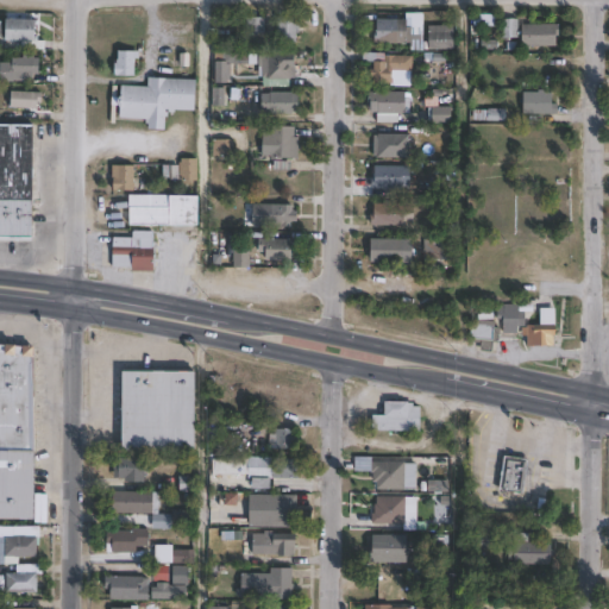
[(426,14),(425,42),(431,43),(431,50),(425,50),(425,52),(412,51),(412,44),(377,44),(377,32),(380,32),(381,20),(408,20),(408,13),(426,14)]
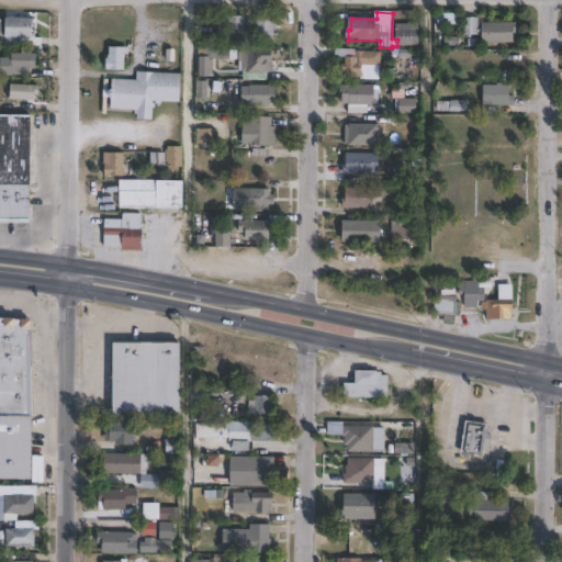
[(246,18),(246,31),(228,31),(229,17),(246,18)]
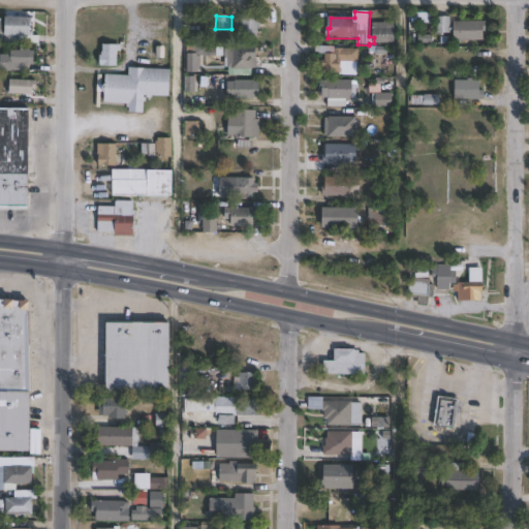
[(12,17),(12,18),(34,18),(33,37),(6,37),(6,18),(10,18),(10,17),(12,17)]
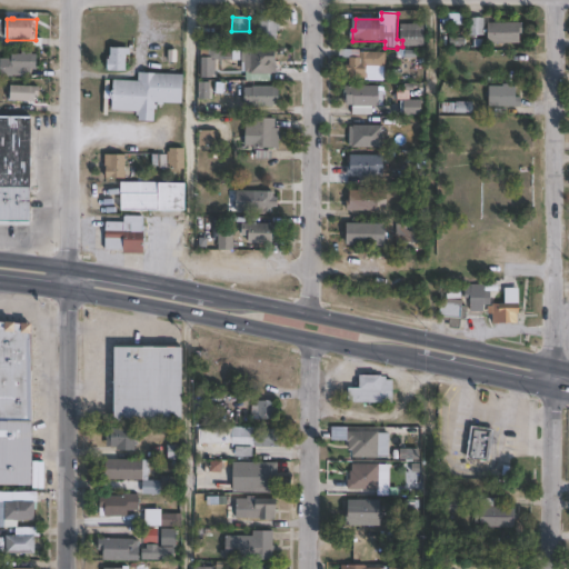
[(279,18),(279,25),(282,25),(281,32),(279,32),(279,41),(260,41),(261,18),(279,18)]
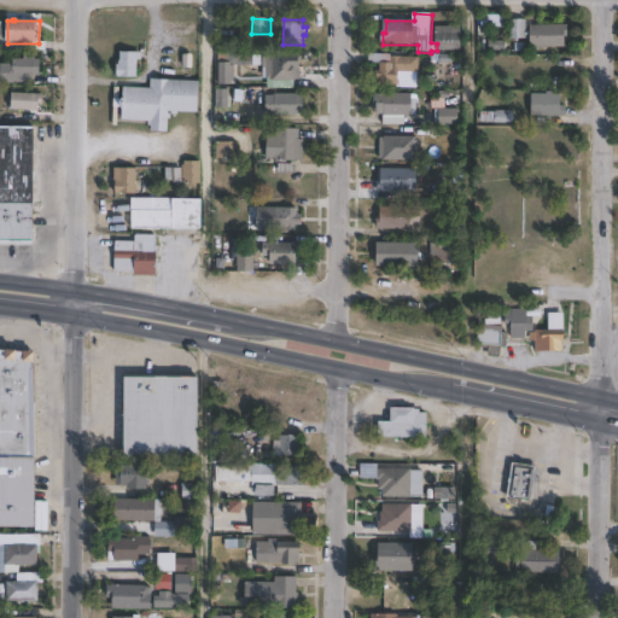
[(529,40),(511,40),(511,21),(528,19),(529,40)]
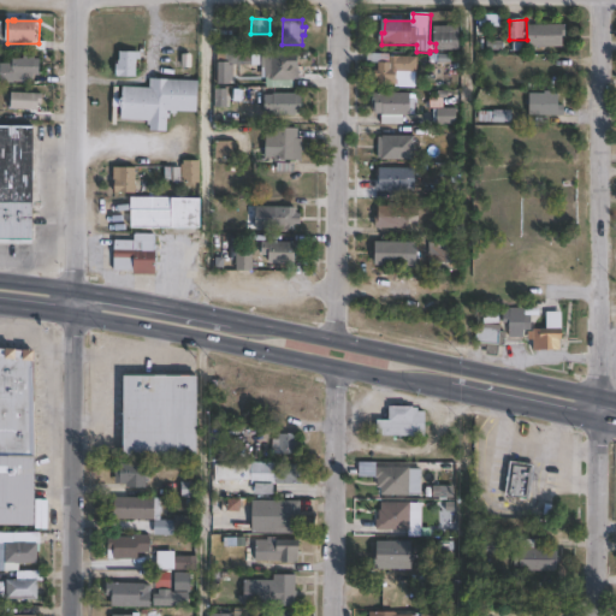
[(461,52),(437,52),(437,27),(461,28),(461,52)]
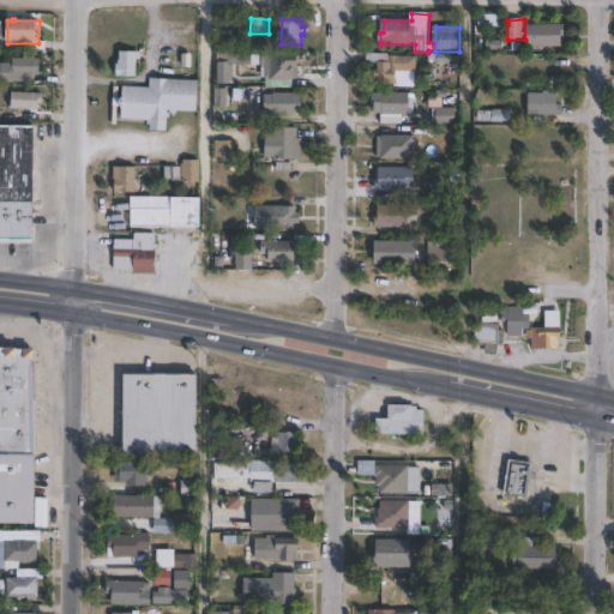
[(564,48),(529,48),(529,26),(566,26),(566,40),(564,40),(564,48)]
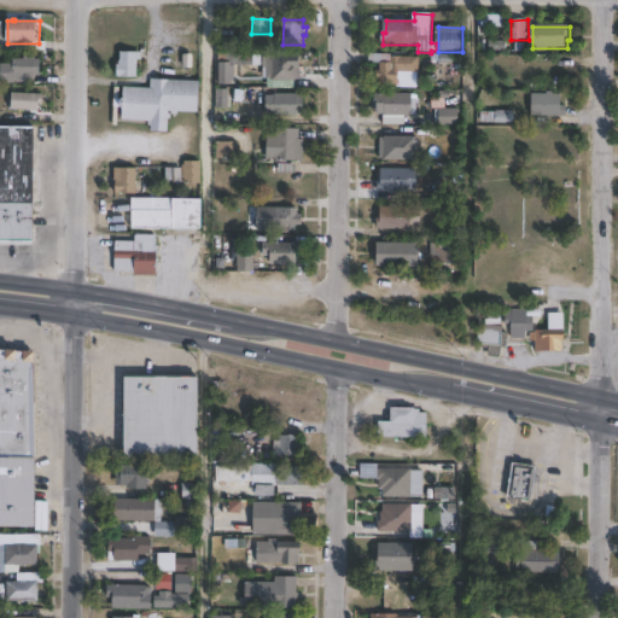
[(36,53),(36,60),(42,60),(41,77),(35,76),(35,83),(17,82),(17,85),(3,85),(3,88),(0,87),(0,65),(17,65),(17,59),(25,59),(25,53),(36,53)]
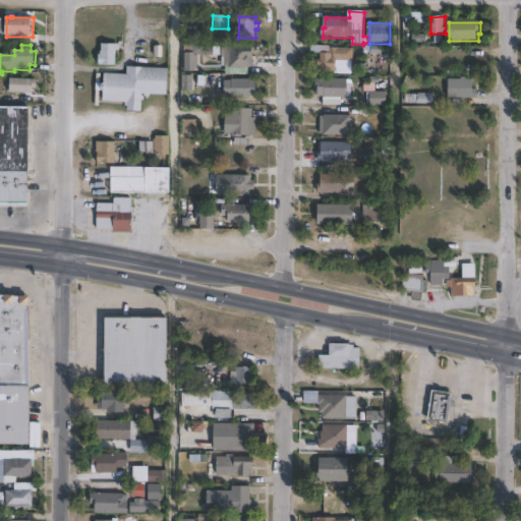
[(116,66),(100,67),(100,56),(103,56),(103,45),(120,45),(120,51),(116,52),(116,66)]
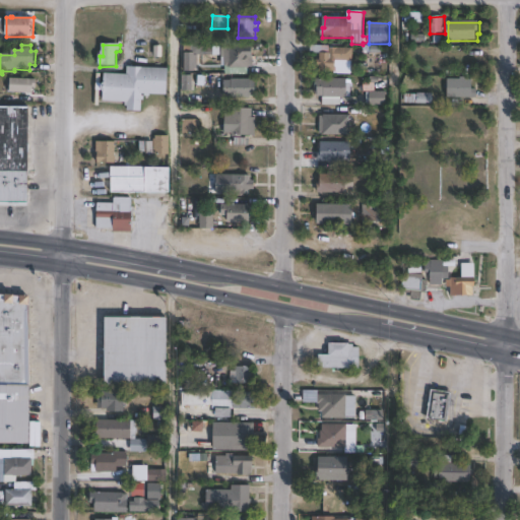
[(354,49),(353,62),(346,62),(346,73),(331,73),(331,74),(321,74),(321,66),(318,66),(319,61),(321,61),(321,54),(312,54),(312,46),(331,47),(331,48),(354,49)]
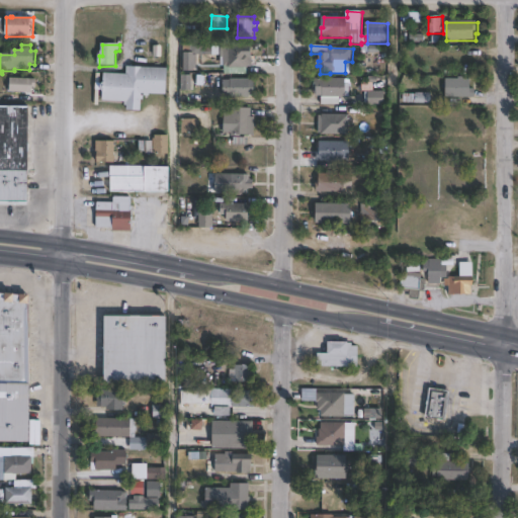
[(254,56),(254,69),(231,69),(231,67),(225,66),(225,59),(222,59),(222,48),(230,48),(230,47),(255,47),(255,56),(254,56)]
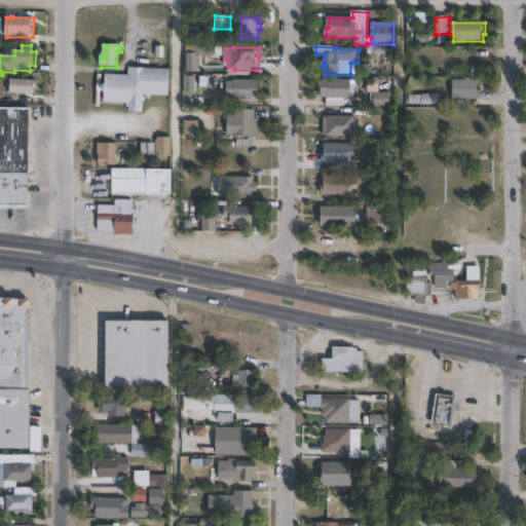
[(171,71),(170,96),(152,95),(152,97),(147,97),(147,95),(144,94),(143,112),(129,111),(129,107),(126,107),(126,103),(106,102),(107,75),(128,76),(129,69),(171,71)]
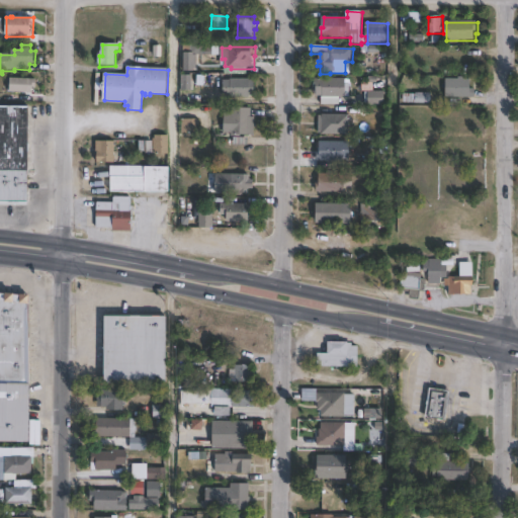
[(36,80),(36,92),(11,91),(11,79),(36,80)]
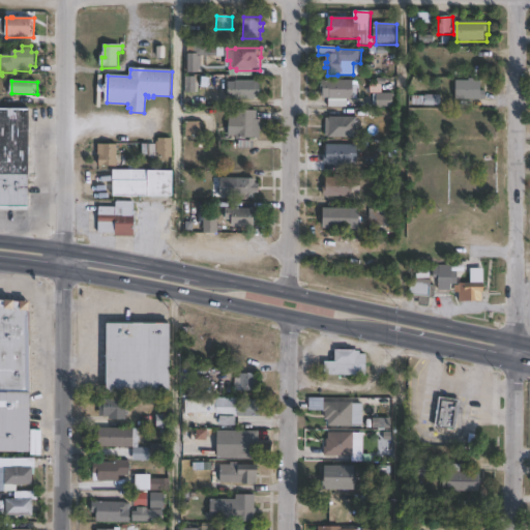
[(257,97),(257,99),(237,98),(237,97),(230,97),(230,82),(236,83),(236,81),(261,81),(261,97),(257,97)]
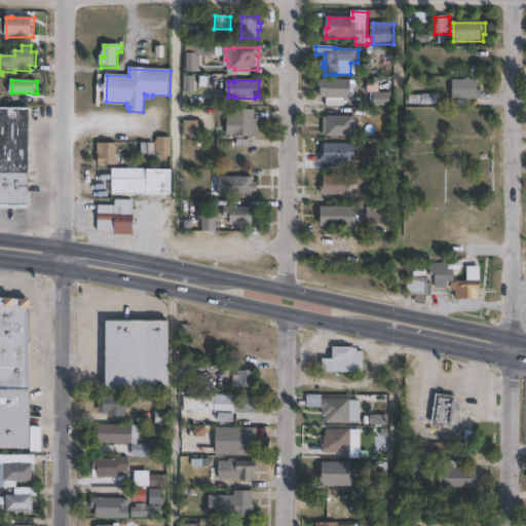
[(352,81),(352,85),(357,86),(357,98),(346,98),(346,106),(328,106),(328,98),(329,98),(329,97),(320,97),(321,88),(318,88),(318,80),(352,81)]
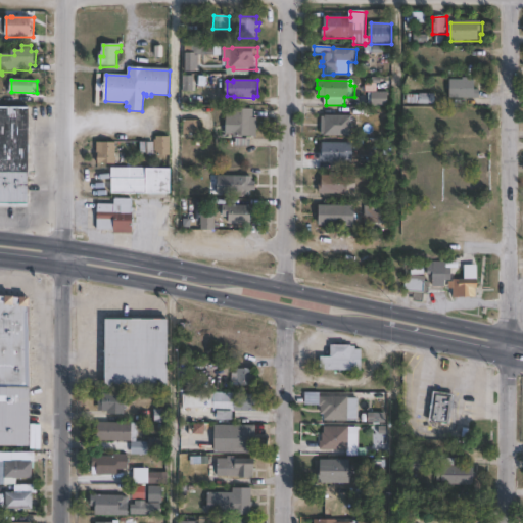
[(476,81),(476,90),(481,90),(481,98),(452,98),(452,81),(476,81)]
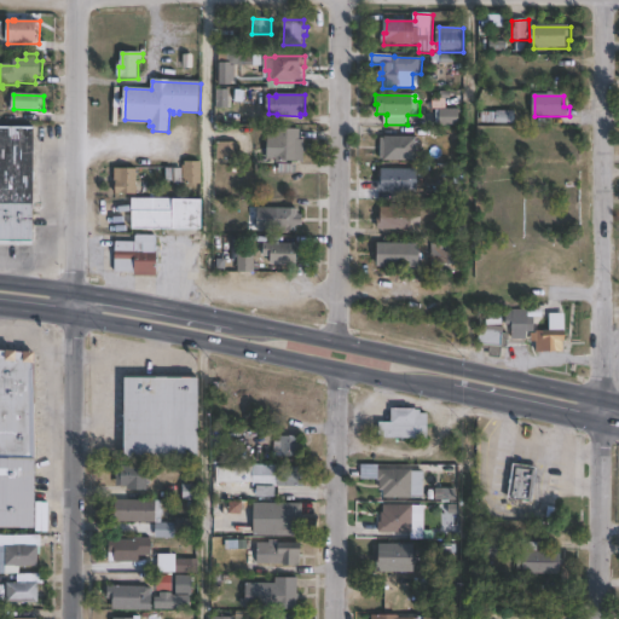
[(461,126),(441,126),(441,110),(462,110),(461,126)]
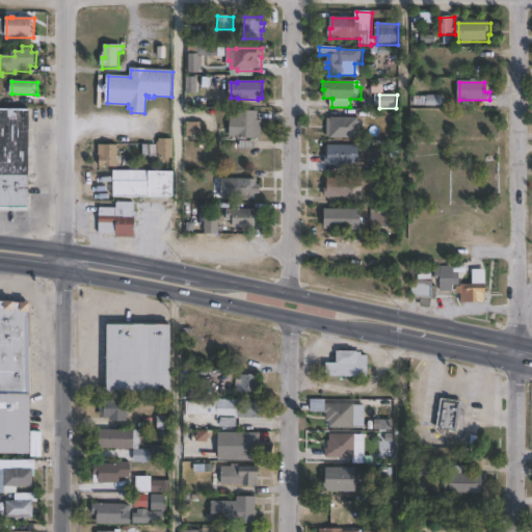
[(445,105),(415,105),(415,97),(428,97),(428,96),(445,96),(445,105)]
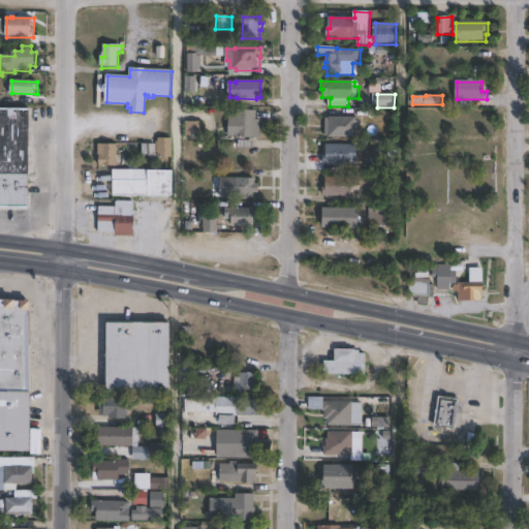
[(31,206),(0,205),(0,106),(32,107),(31,206)]
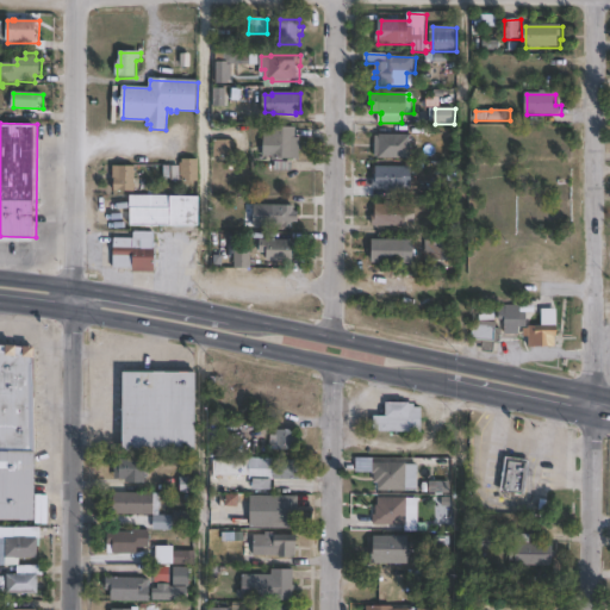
[(298,125),(298,137),(302,137),(302,157),(284,157),(284,160),(273,160),(273,155),(265,155),(266,132),(275,132),(275,125),(298,125)]
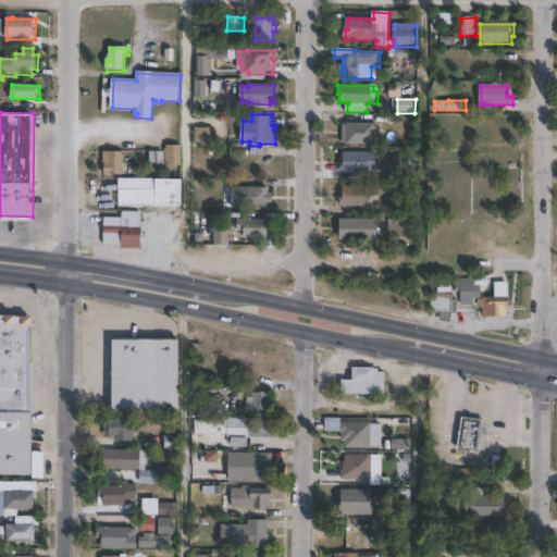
[(378,122),(378,144),(348,144),(348,141),(344,141),(344,123),(348,123),(348,122),(378,122)]
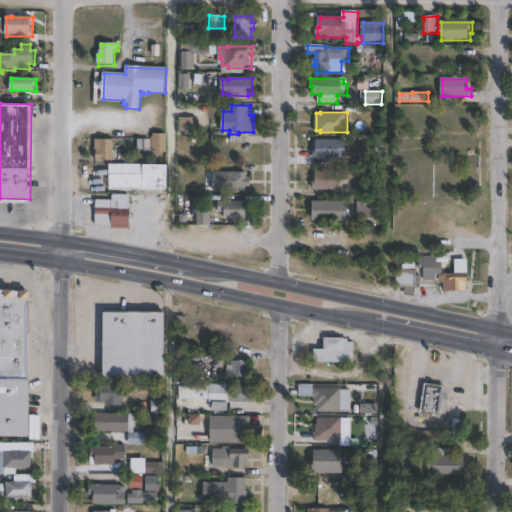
[(198,117),(198,132),(179,132),(180,117),(198,117)]
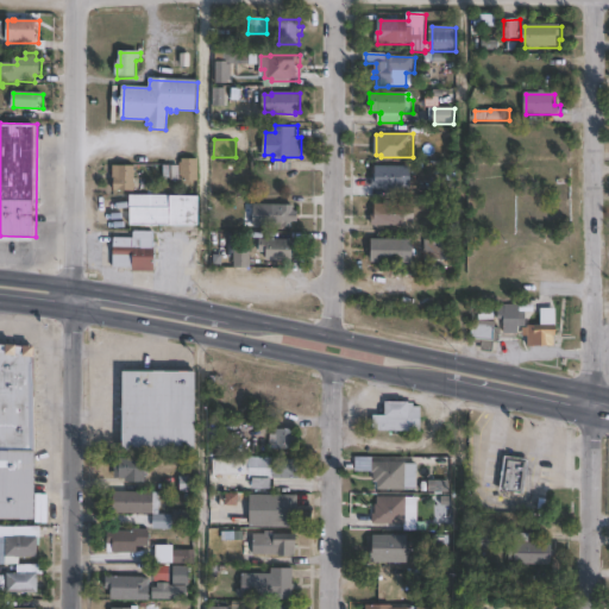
[(199,158),(200,180),(183,180),(183,175),(181,175),(182,180),(174,180),(174,165),(181,165),(181,162),(182,162),(182,159),(183,159),(183,158),(199,158)]
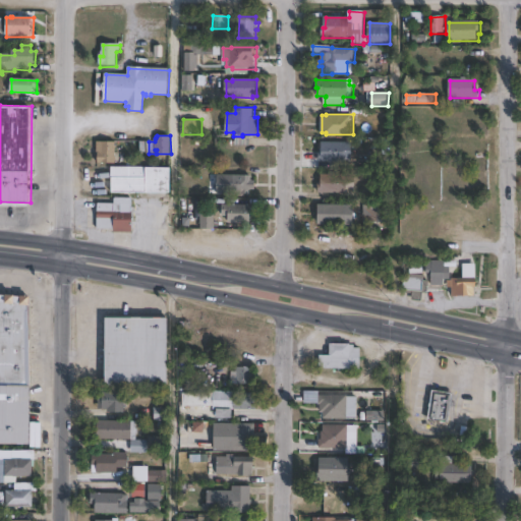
[(116,140),(116,162),(99,162),(99,152),(98,152),(98,140),(116,140)]
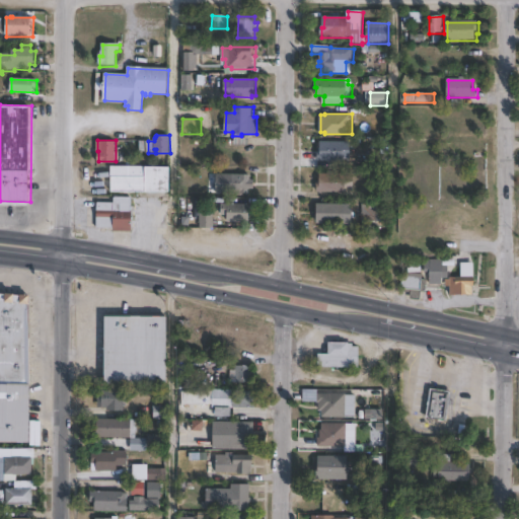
[(352,141),(351,161),(317,160),(318,150),(321,150),(322,140),(352,141)]
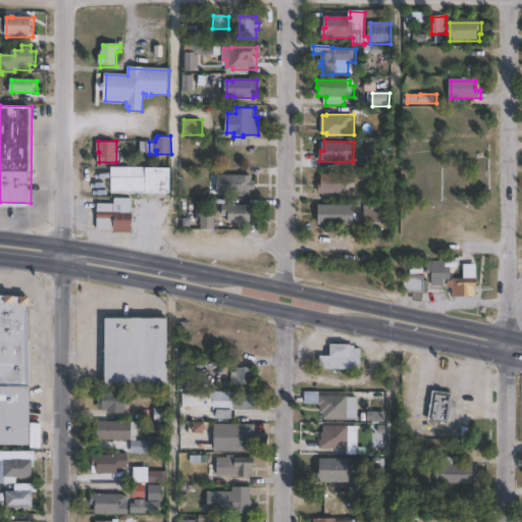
[(172,167),(172,193),(113,192),(114,177),(112,177),(112,166),(172,167)]
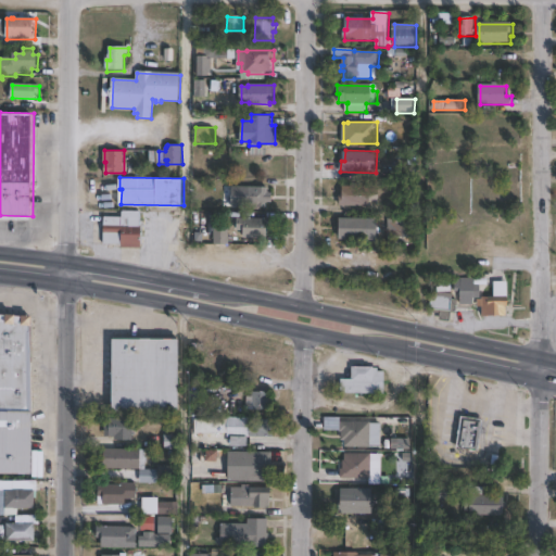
[(269,186),(269,191),(275,191),(275,202),(269,202),(269,207),(248,207),(248,204),(242,204),(242,189),(249,189),(249,186),(269,186)]
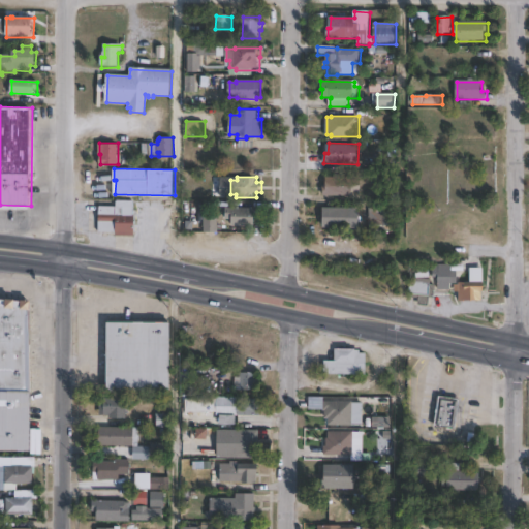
[(352,194),(324,194),(324,185),(327,185),(327,177),(362,177),(362,192),(352,192),(352,194)]
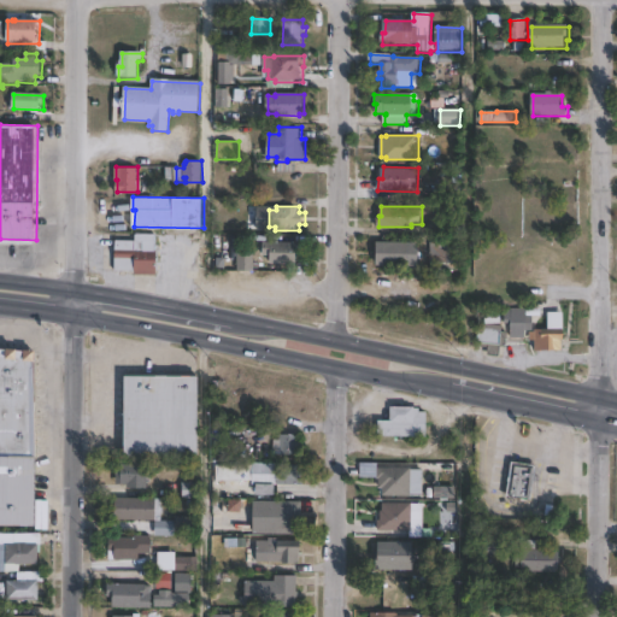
[(158,234),(158,274),(136,275),(136,270),(116,270),(116,240),(136,240),(136,235),(158,234)]
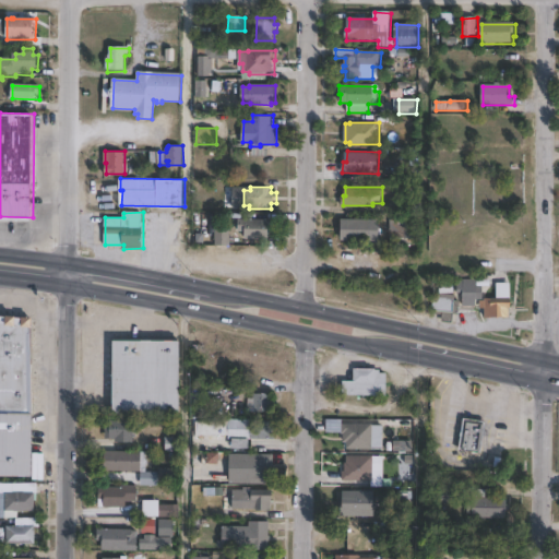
[(274,219),(274,232),(271,232),(271,238),(246,238),(247,227),(239,227),(239,221),(247,221),(247,218),(274,219)]
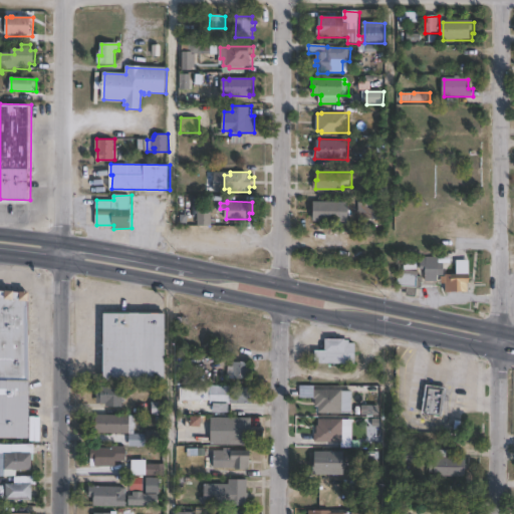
[(343,221),(314,221),(315,201),(343,201),(343,221)]
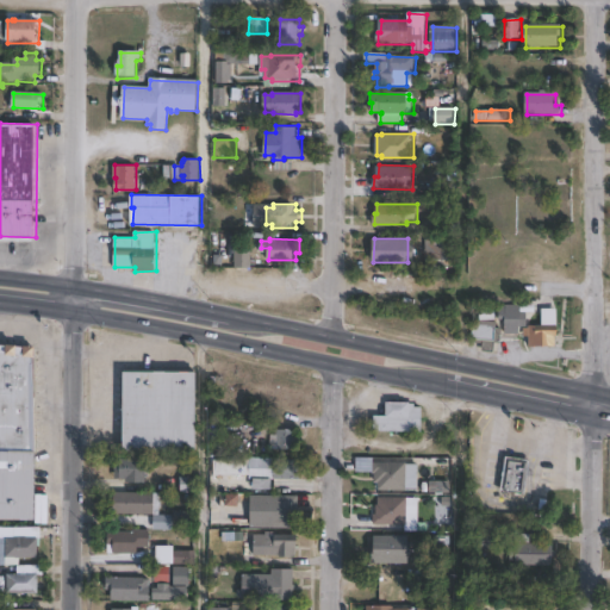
[(253,269),(236,269),(236,250),(253,250),(253,269)]
